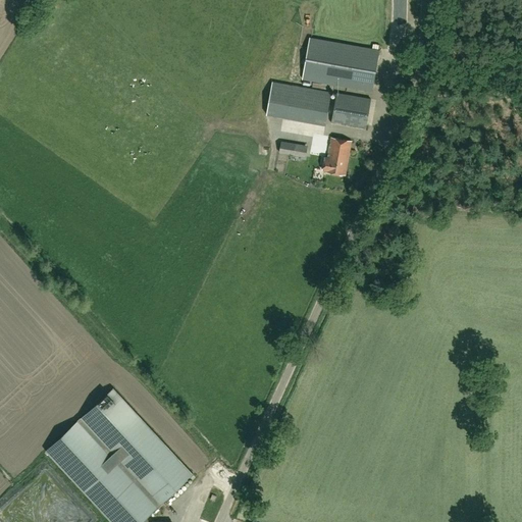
[(372,48),(310,38),(303,79),(372,91),(379,50),(380,45),(373,44),(372,48)]
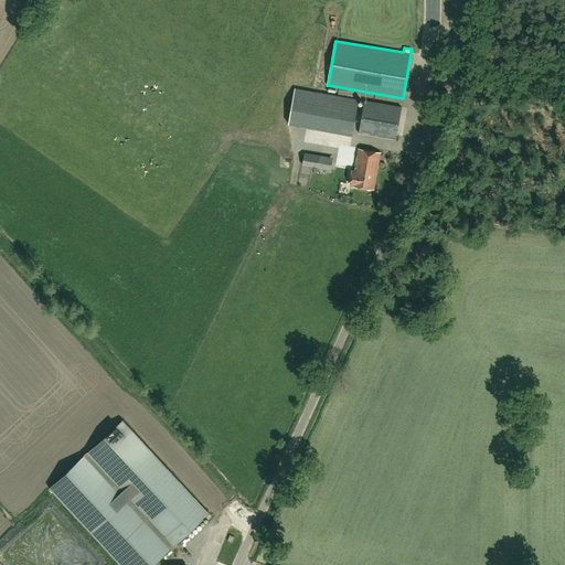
[(295,88),(288,125),(352,136),(359,99),(295,88)]
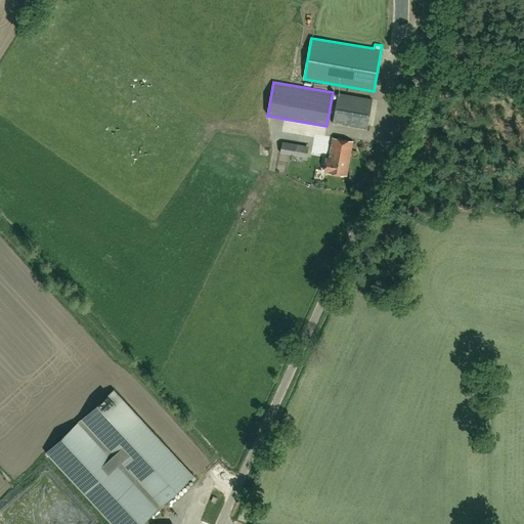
[(367,129),(373,98),(339,93),(337,102),(334,123),(363,128),(367,129)]
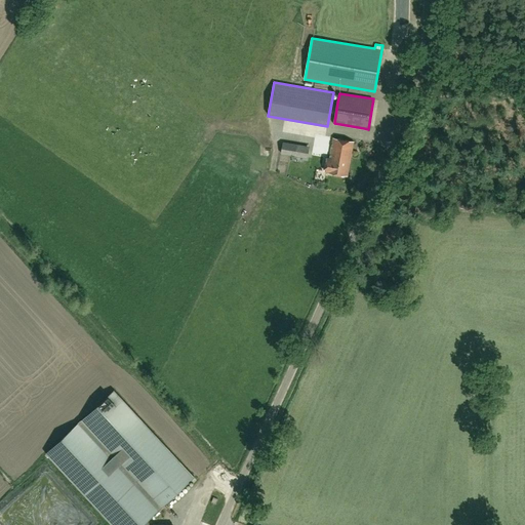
[(348,176),(354,142),(332,137),(329,158),(327,157),(325,171),(327,171),(326,172),(348,176)]
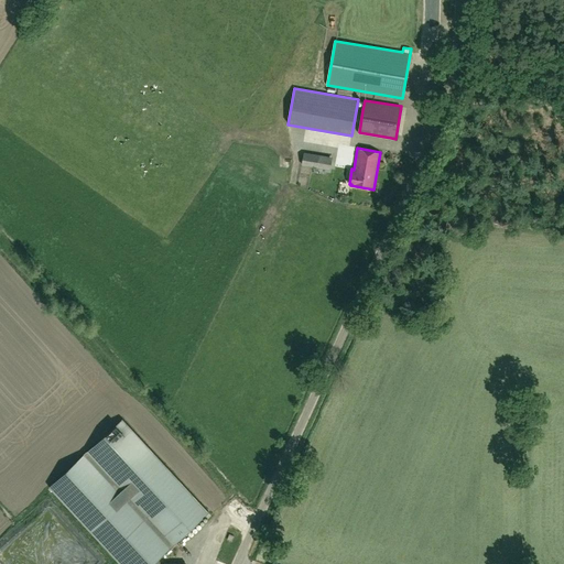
[(328,169),(331,158),(304,153),(302,164),(328,169)]
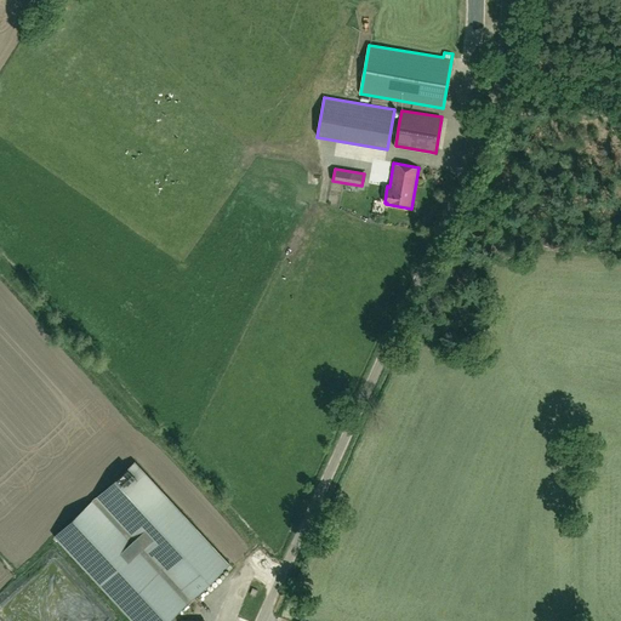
[(132,620),(166,620),(229,564),(136,461),(55,535),(132,620)]
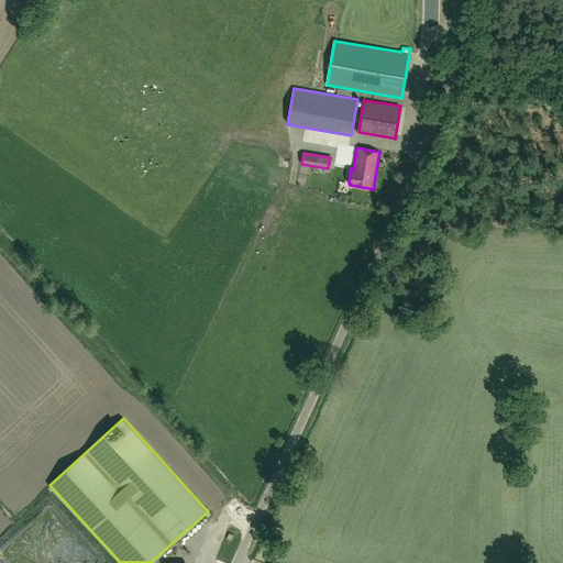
All buildings are outlined.
